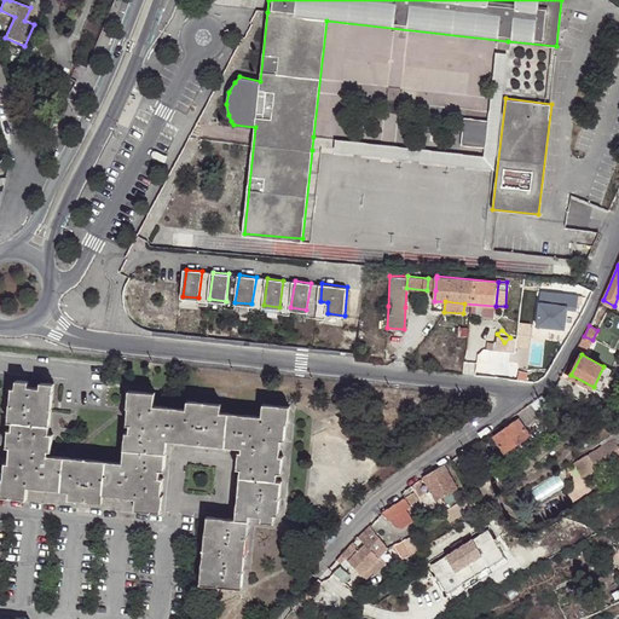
[(612,370),(603,366),(594,387),(601,392),(612,370)]
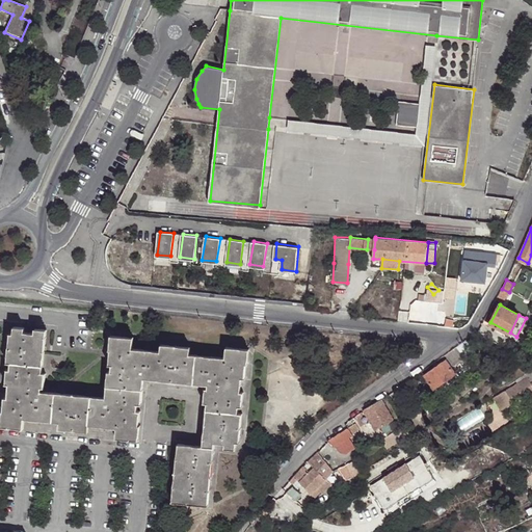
[(201,445),(212,447),(213,443),(223,444),(223,448),(233,448),(233,442),(237,443),(240,413),(237,411),(237,406),(240,406),(241,392),(238,391),(240,378),(243,377),(244,364),(245,364),(246,350),(225,348),(223,361),(195,358),(189,356),(189,351),(160,347),(159,353),(131,351),(132,341),(109,339),(109,353),(108,367),(109,368),(109,374),(106,373),(103,401),(40,394),(40,391),(44,391),(45,376),(41,375),(45,334),(33,331),(32,336),(22,335),(23,330),(11,329),(11,336),(7,336),(6,351),(6,365),(8,365),(8,371),(4,371),(3,386),(6,386),(5,399),(2,399),(1,411),(0,411),(0,427),(21,429),(22,420),(56,423),(56,430),(85,433),(87,427),(113,429),(113,440),(136,442),(137,426),(135,426),(137,411),(133,411),(134,404),(138,404),(140,378),(192,383),(206,384),(205,389),(203,389),(201,402),(205,402),(203,423),(201,445)]
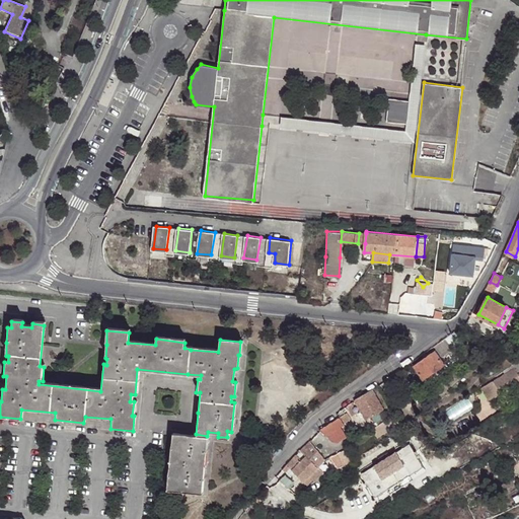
[(445,339),(432,349),(433,352),(435,351),(436,353),(441,350),(443,352),(444,351),(445,353),(450,349),(448,347),(450,346),(445,339)]
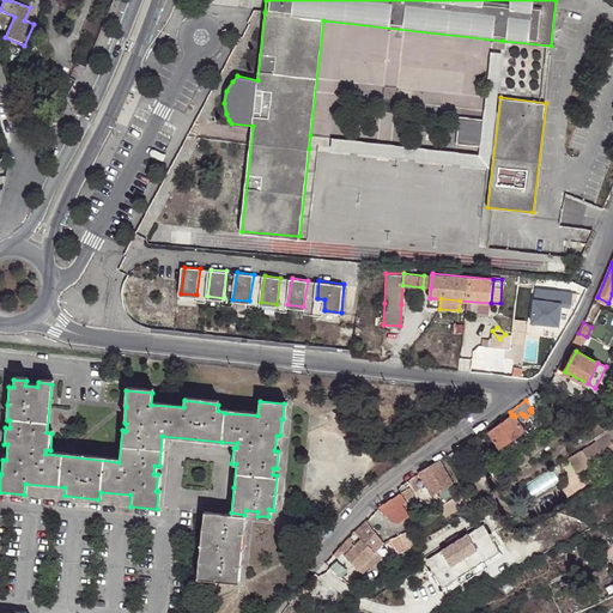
[(514,414),(511,416),(490,431),(501,447),(525,430),(515,417),(514,414)]
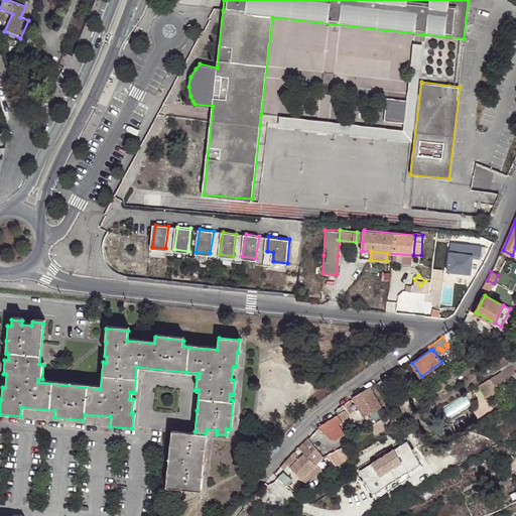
[(499,393),(511,386),(515,383),(515,361),(515,360),(500,370),(505,377),(480,391),(485,397),(498,390),(499,393)]
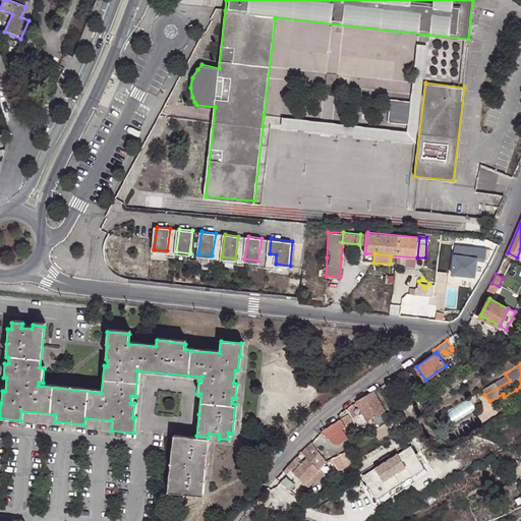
[(357,403),(359,407),(368,421),(386,411),(373,393),(357,403)]
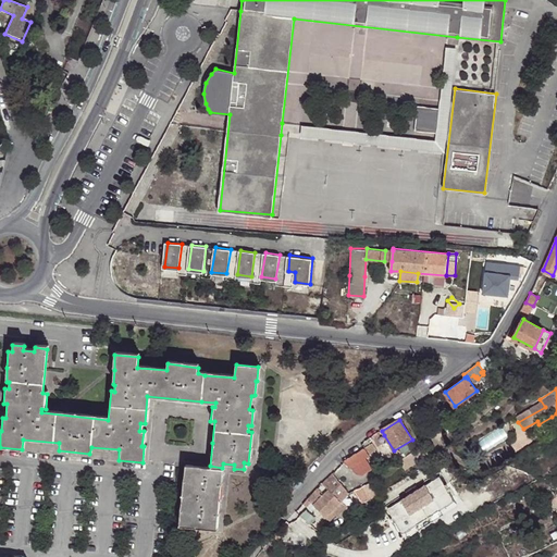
[(382,431),(371,437),(374,442),(384,435),(382,431)]
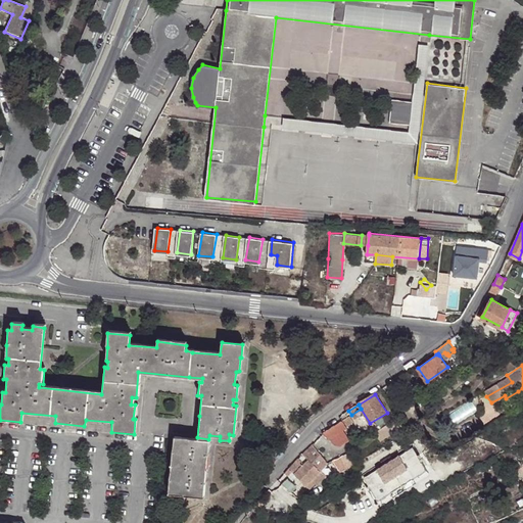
[(349,418),(343,422),(346,427),(354,423),(350,417),(349,418)]
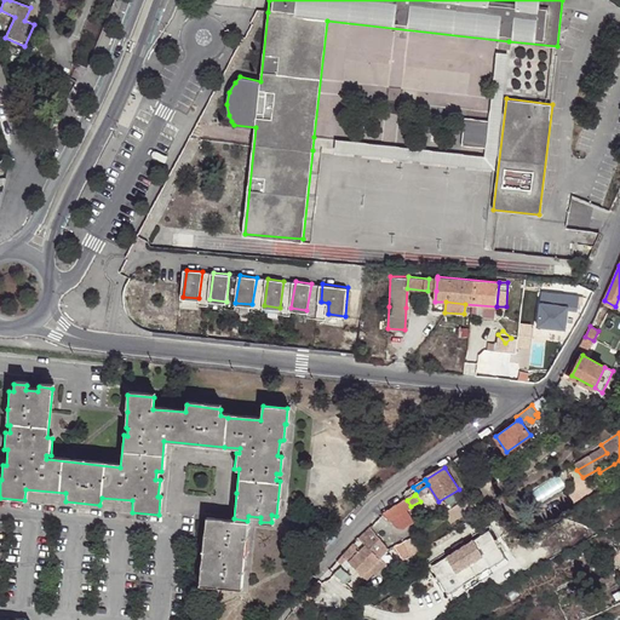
[(407,500),(383,514),(389,521),(391,521),(408,510),(412,509),(411,506),(407,500)]
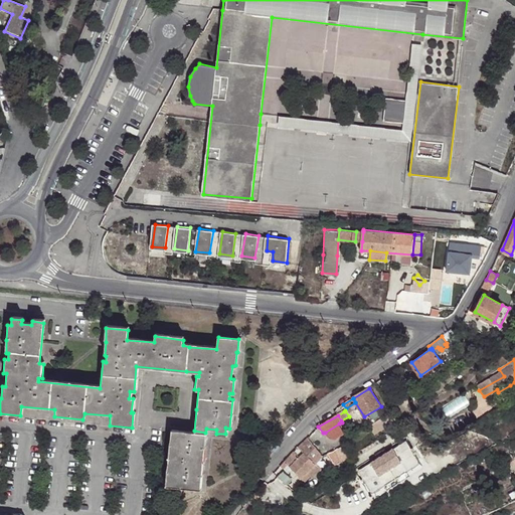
[(391,426),(398,421),(391,415),(386,419),(391,426)]
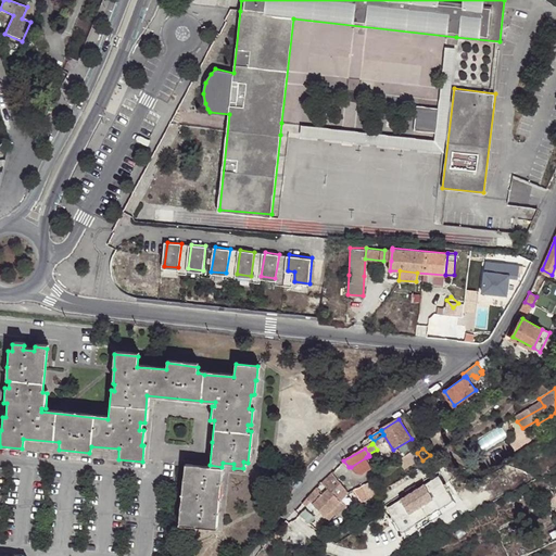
[(366,457),(351,467),(362,478),(374,469),(366,457)]
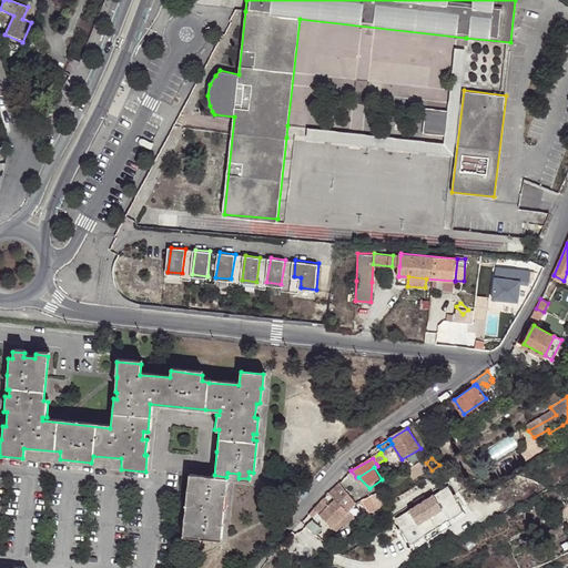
[(221,538),(226,477),(214,475),(189,474),(182,535),(221,538)]
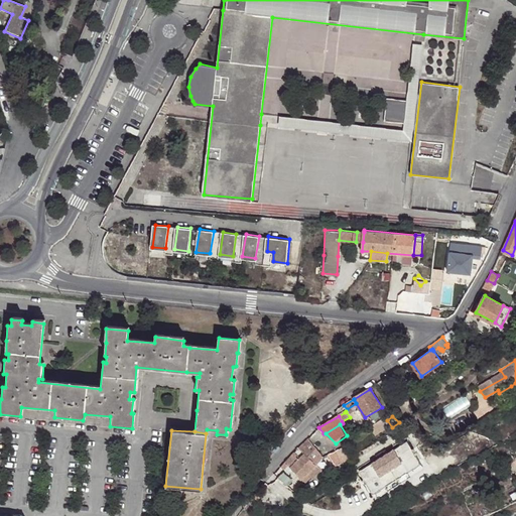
[(301,445),(285,462),(303,478),(304,477),(318,465),(325,458),(317,445),(308,437),(301,445)]
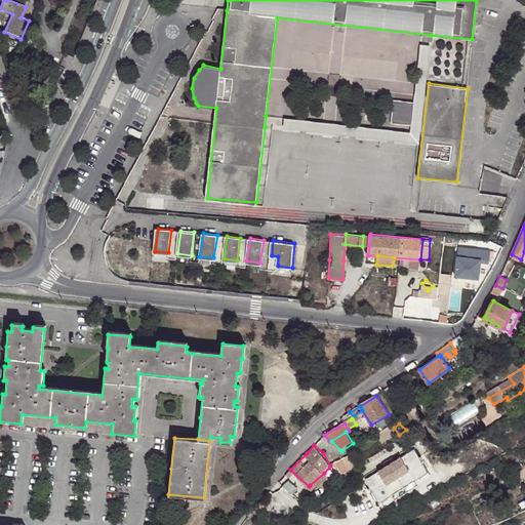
[(416,449),(365,474),(377,500),(429,475),(416,449)]
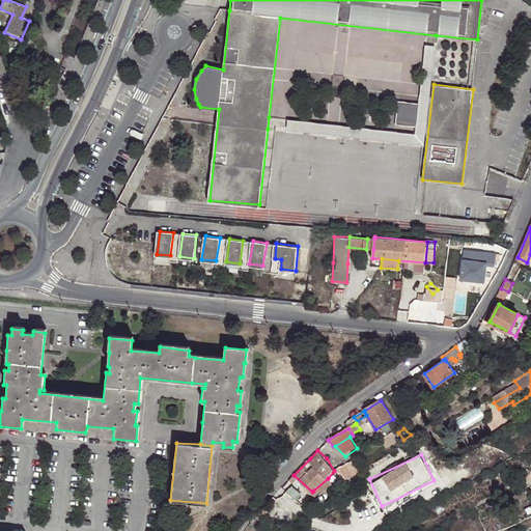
[(338,467),(345,478),(360,470),(353,457),(338,467)]
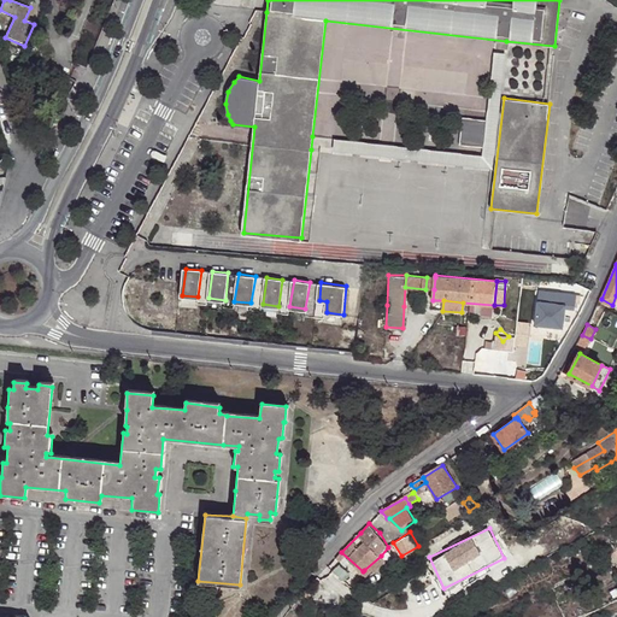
[(616,553),(604,563),(609,568),(609,566),(616,563),(616,564),(616,553)]
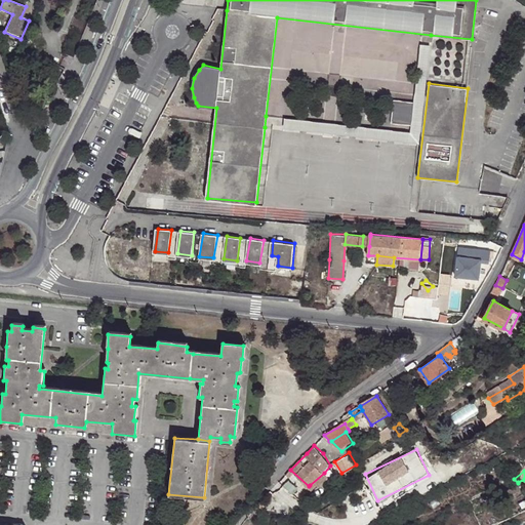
[(316,485),(318,487),(328,479),(324,473),(310,485),(313,488),(316,485)]
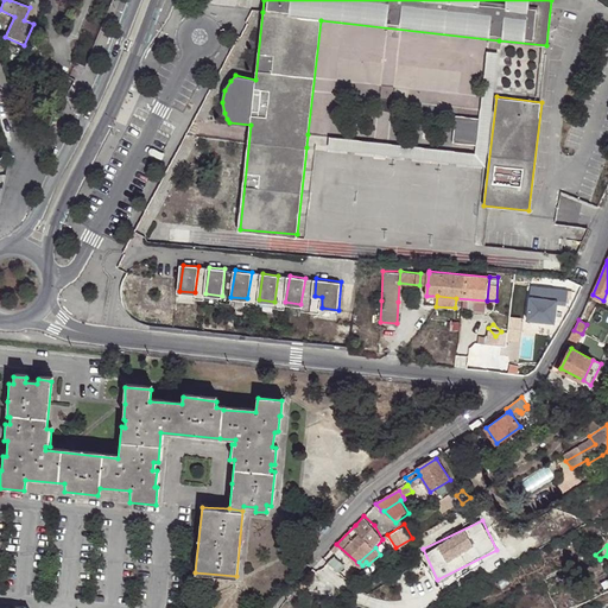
[(595,555),(595,552),(587,557),(590,565),(601,562),(600,558),(600,559),(595,555)]
